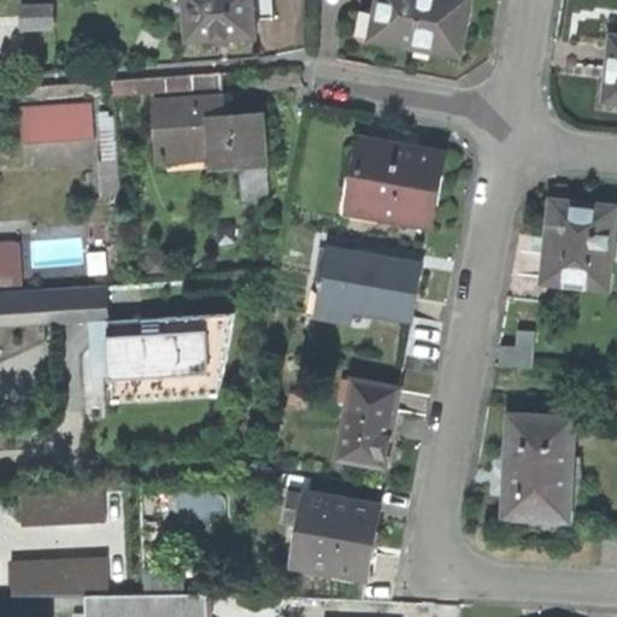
[(268,21),(276,21),(274,0),(192,0),(197,45),(221,42),(222,46),(236,43),(236,40),(260,39),(259,22),(268,21)]
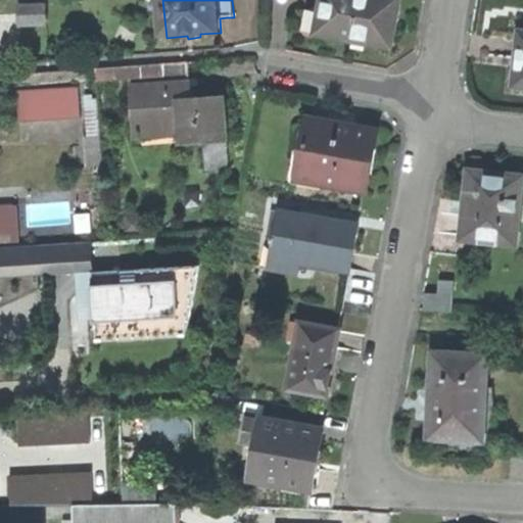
[(395,25),(399,0),(322,0),(320,14),(315,13),(311,13),(306,15),(304,20),(306,32),(307,32),(306,38),(315,39),(317,33),(351,40),(362,49),(365,47),(367,43),(390,48),(395,25)]
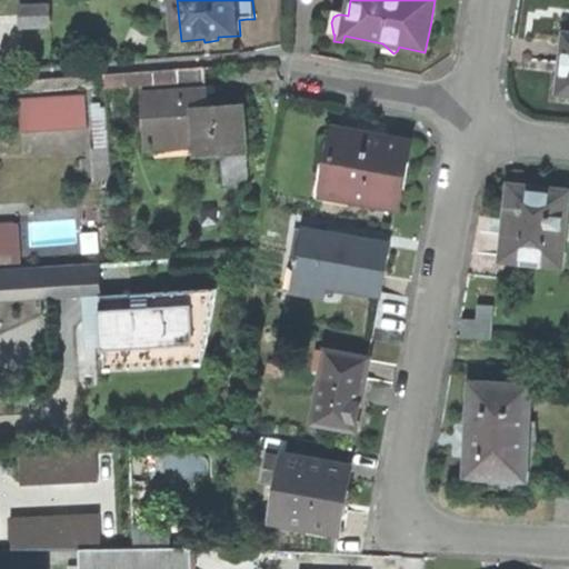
[(48,7),(0,8),(0,49),(27,49),(27,29),(49,28),(48,7)]
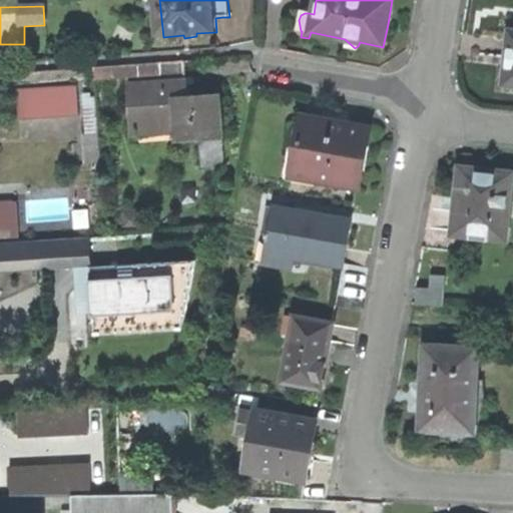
[(186,79),(185,62),(96,69),(97,80),(159,76),(160,84),(130,86),(131,109),(134,108),(136,132),(176,129),(177,143),(200,141),(202,168),(224,166),(219,98),(188,100),(186,79)]
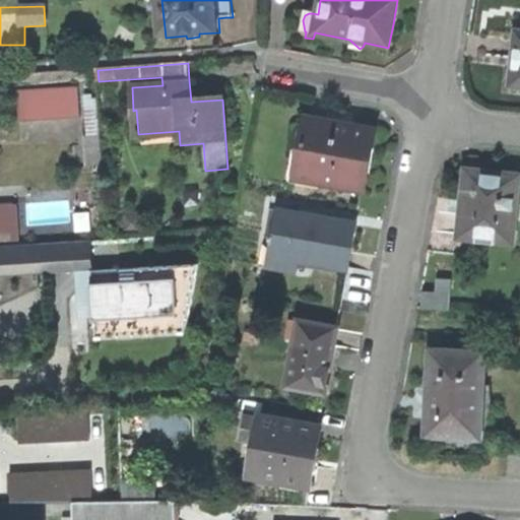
[(80,85),(20,90),(22,122),(83,117),(80,85)]
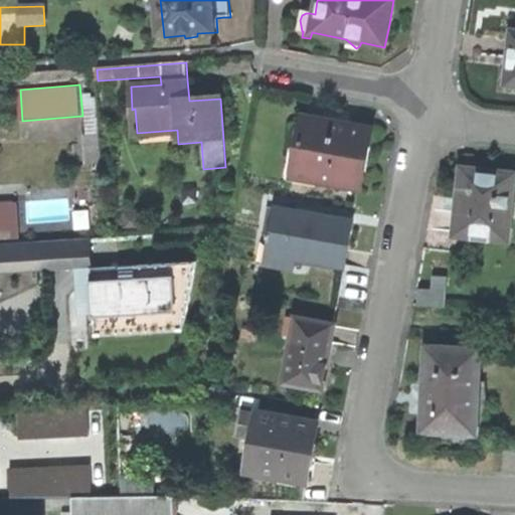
[(99,99),(87,100),(90,139),(102,138),(99,99)]
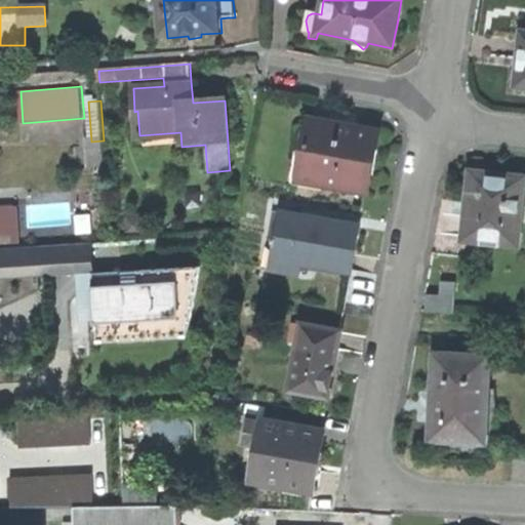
[(339,194),(347,188),(366,192),(370,170),(376,134),(311,121),(308,132),(297,130),(286,177),(290,186),(339,194)]
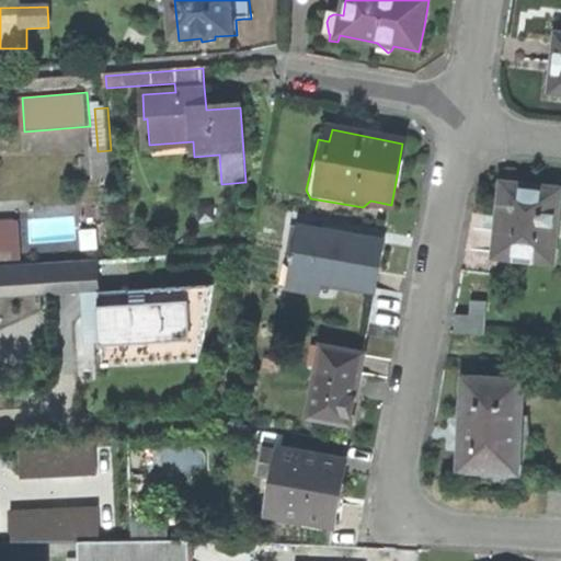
[(114,180),(111,150),(98,151),(101,181),(114,180)]
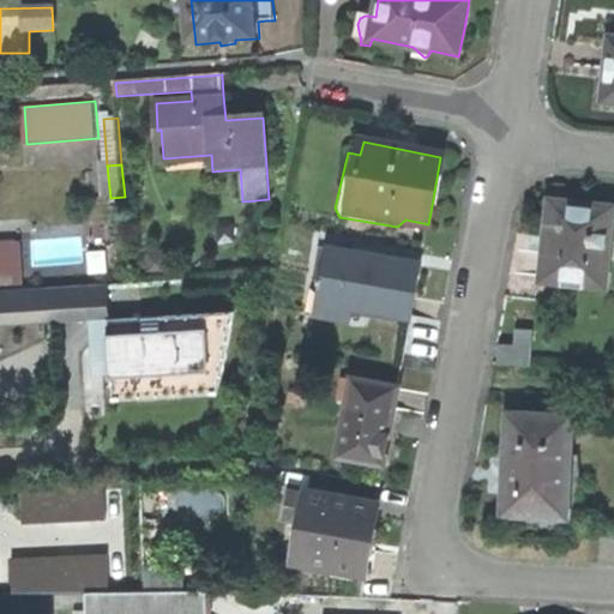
[(543,234),(551,235),(546,280),(602,287),(611,214),(572,210),(573,200),(561,199),(547,197),(543,234)]
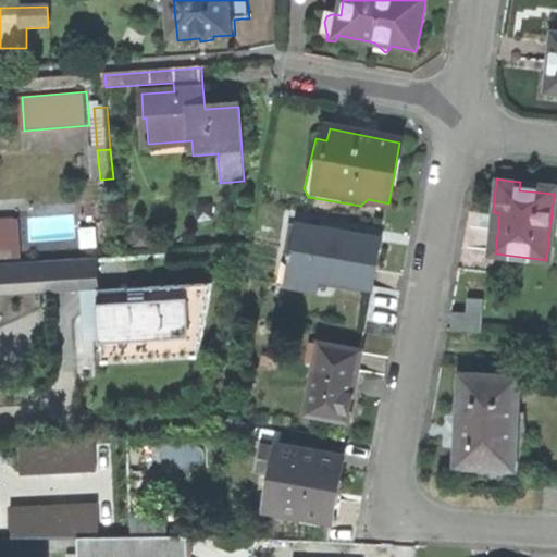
[(0,221),(0,259),(21,258),(19,220),(0,221)]
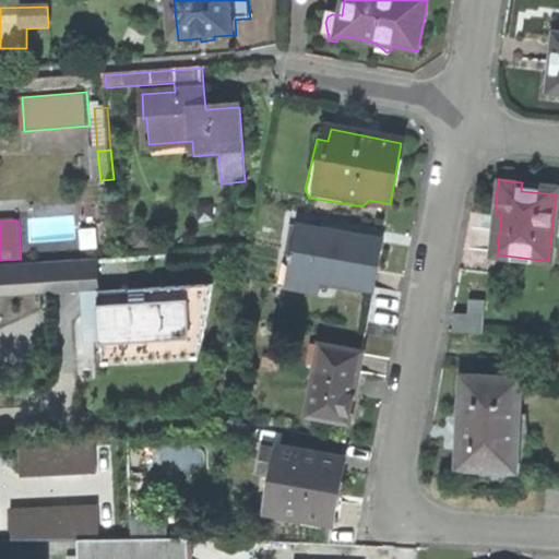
[(322,282),(373,292),(378,273),(383,242),(300,228),(295,256),(289,256),(284,281),(321,288),(322,282)]
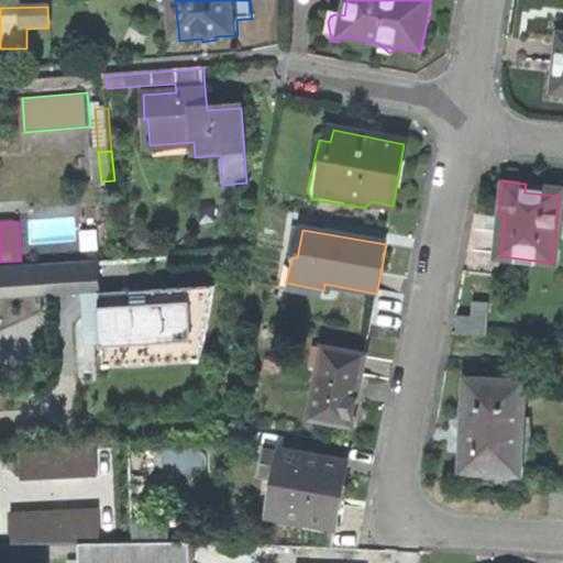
[(39,262),(0,265),(0,309),(43,307),(39,262)]
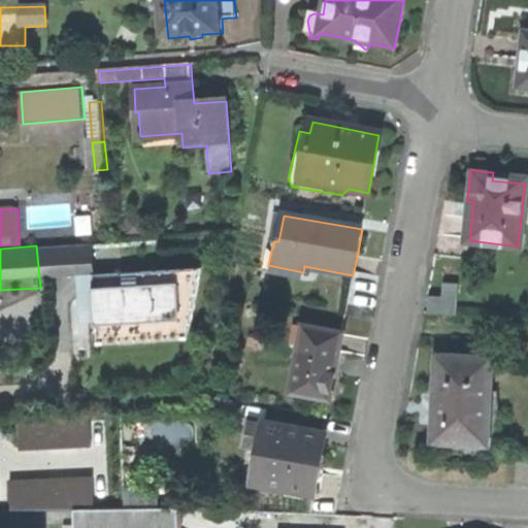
[(425,316),(457,317),(458,288),(444,288),(442,301),(428,300),(425,316)]
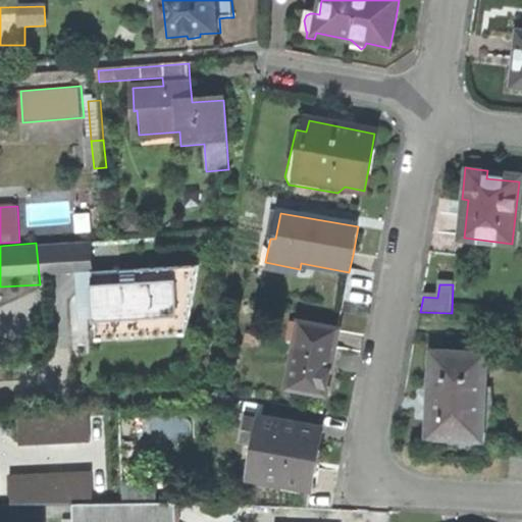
[(115,319),(88,321),(89,333),(116,331),(115,319)]
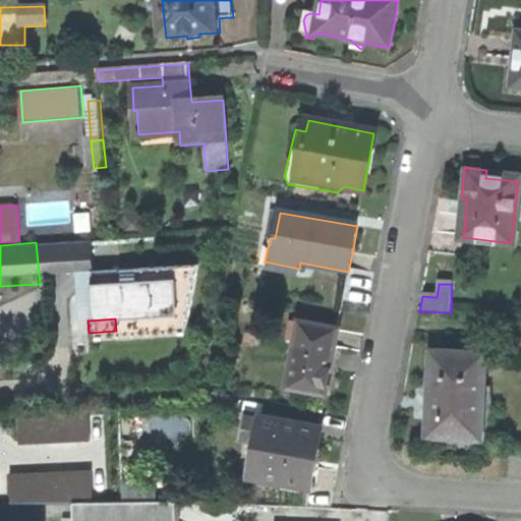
[(286,396),(325,404),(327,396),(334,397),(338,373),(342,349),(335,348),(338,331),(299,324),(286,396)]
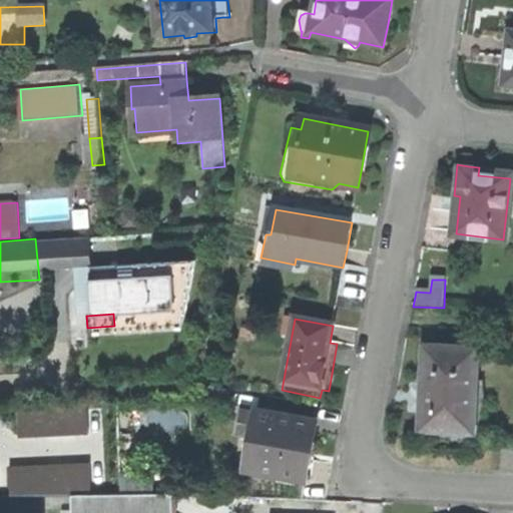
[(452,444),(490,446),(484,382),(478,382),(479,350),(426,348),(424,384),(412,384),(410,415),(422,416),(421,432),(429,433),(428,442),(452,444)]
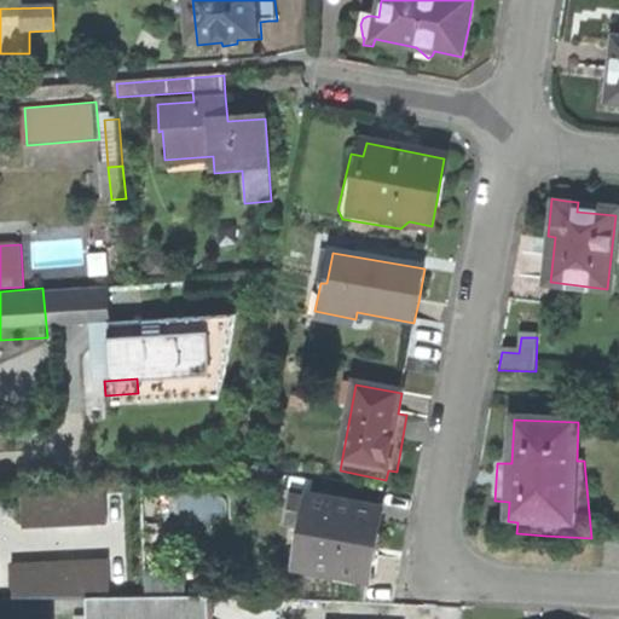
[(21,491),(22,527),(105,524),(106,489),(21,491)]
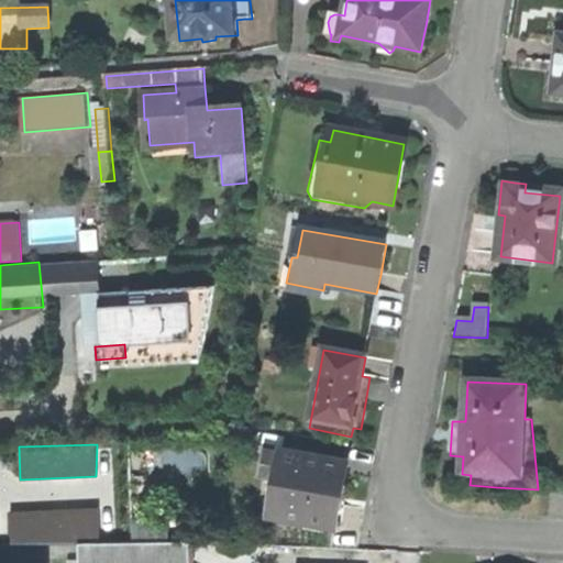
[(279,518),(334,527),(341,493),(346,467),(268,451),(263,479),(271,482),(263,522),(278,526),(279,518)]
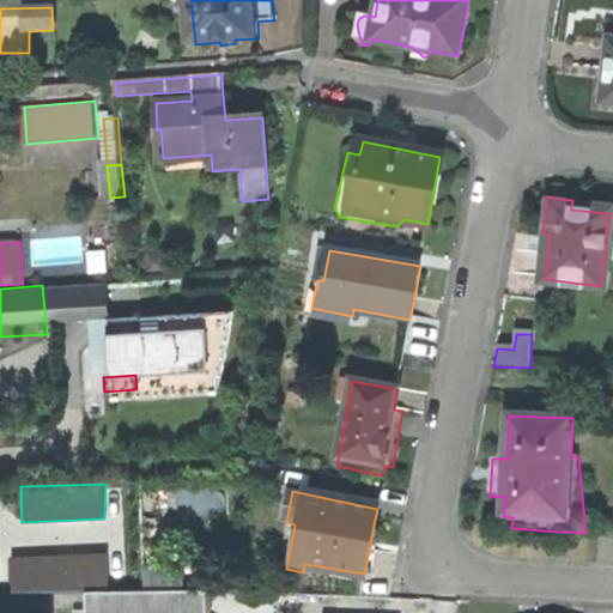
[(107,554),(11,558),(12,592),(108,588),(107,554)]
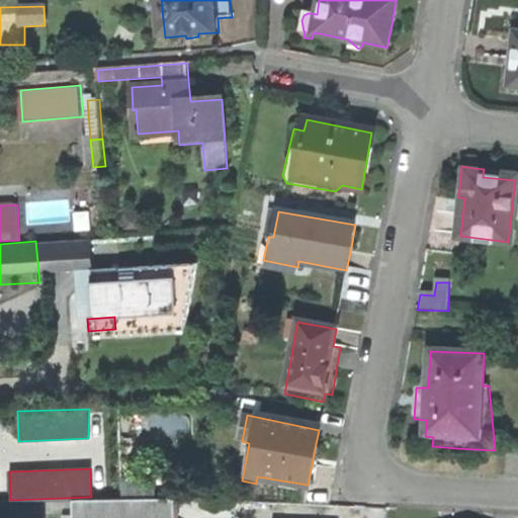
[(72,515),(71,517),(173,517),(173,500),(123,500),(72,501),(72,515)]
